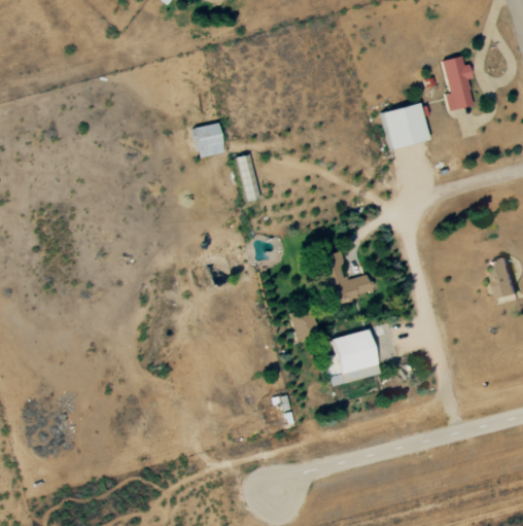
[(443,60),(451,93),(446,94),(450,110),(475,104),(468,79),(474,77),(469,63),(464,64),(462,55),(443,60)]
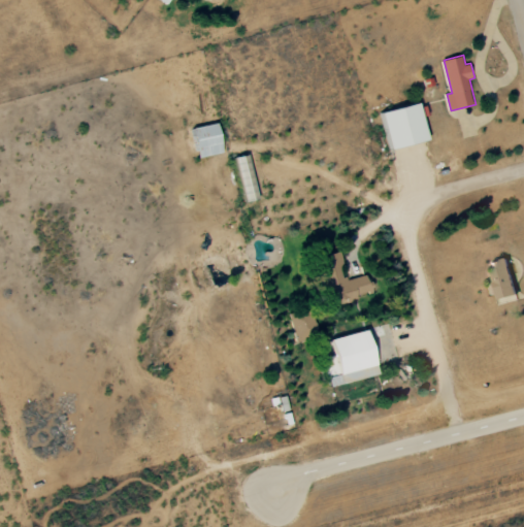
[(392,150),(430,139),(421,102),(383,111),(392,150)]
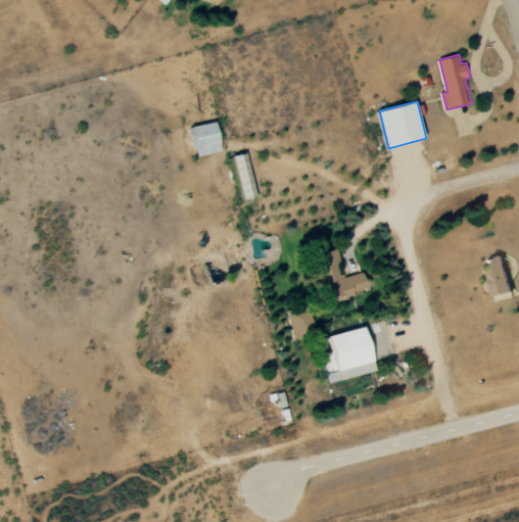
[(198,155),(223,151),(218,122),(192,126),(198,155)]
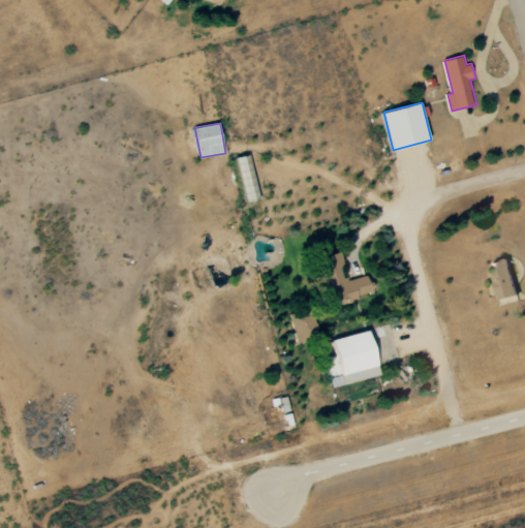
[(261,198),(250,154),(237,157),(248,203),(261,198)]
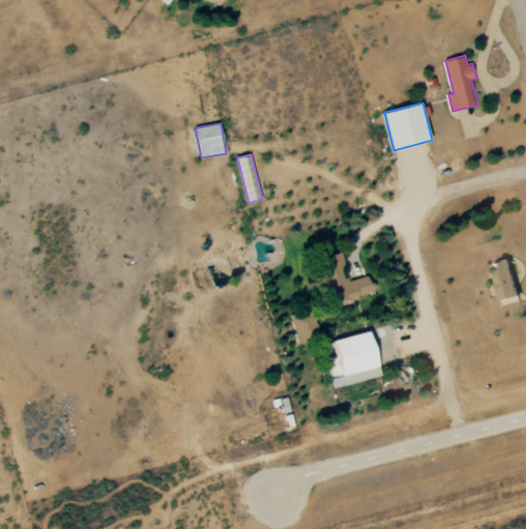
[(333,301),(342,299),(344,304),(361,300),(361,297),(376,293),(372,275),(350,281),(344,253),(317,260),(321,276),(326,275),(333,301)]
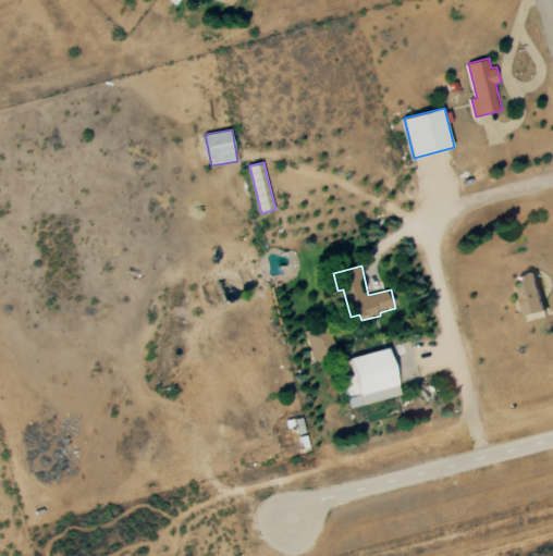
[(520,276),(531,316),(551,310),(539,271),(520,276)]
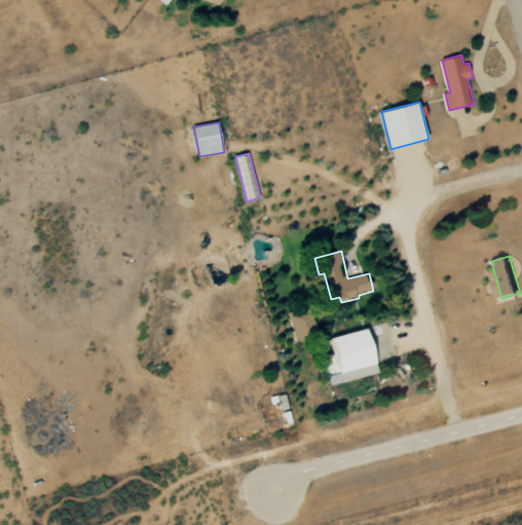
[(369,329),(331,337),(335,354),(322,357),(328,384),(378,374),(369,329)]
